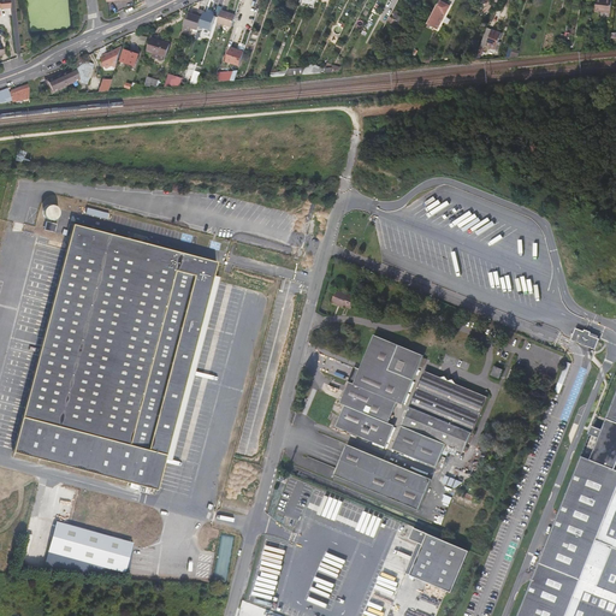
[(612,1),(606,1),(603,0),(597,0),(596,12),(611,15),(612,1)]
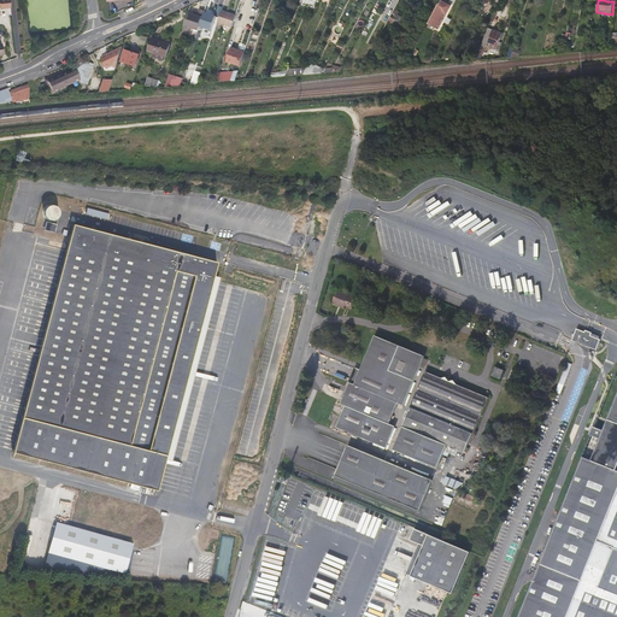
[(451,6),(441,1),(429,24),(434,27),(441,13),(446,16),(451,6)]
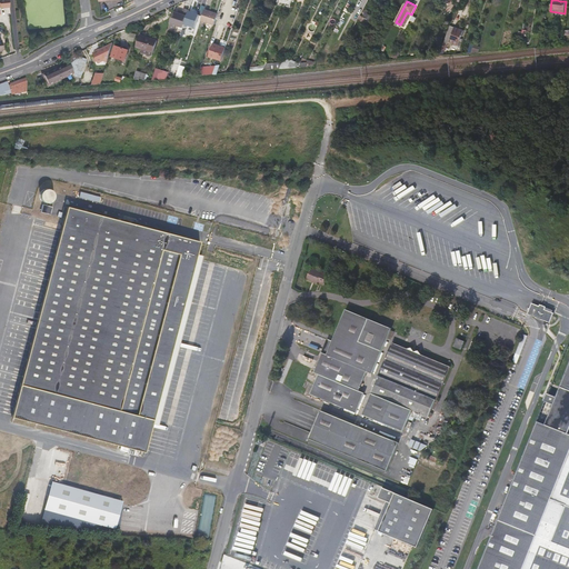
[(292,7),(285,25),(289,27),(297,8),(292,7)]
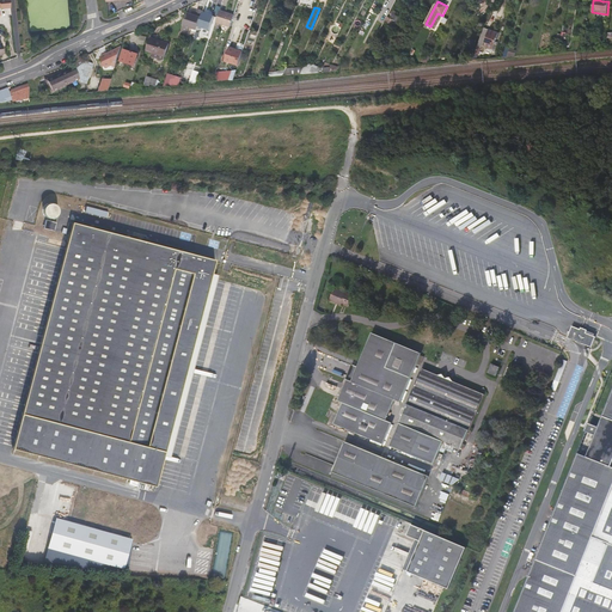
[(215,24),(230,29),(234,14),(220,11),(215,24)]
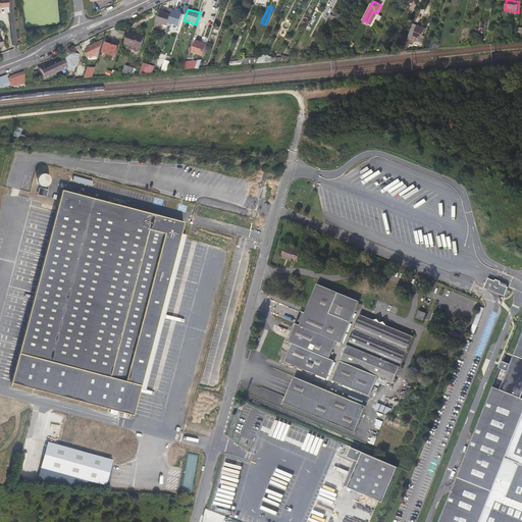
[(332,10),(328,18),(336,22),(341,15),(336,13),(332,10)]
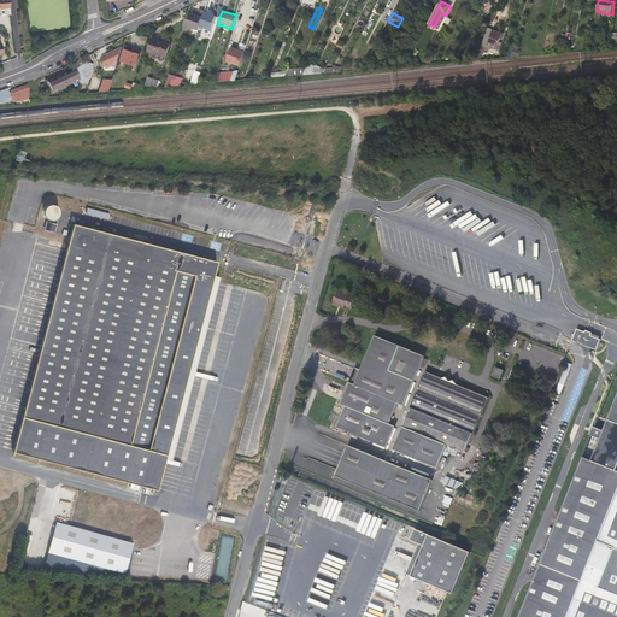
[(199,30),(203,18),(188,13),(182,31),(188,33),(191,27),(192,28),(199,30)]
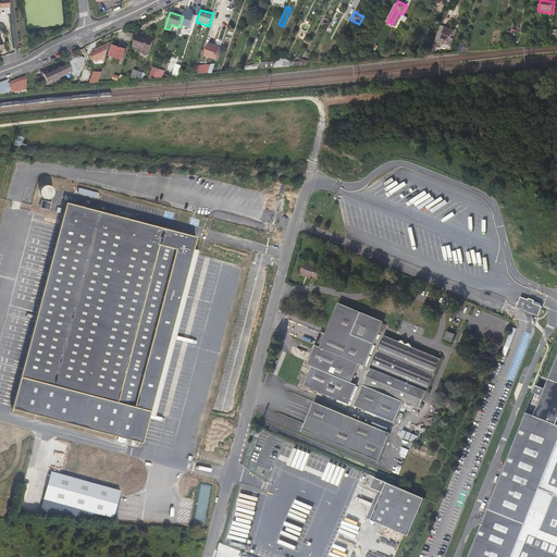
[(180,29),(183,31),(185,26),(190,27),(195,15),(185,12),(180,29)]
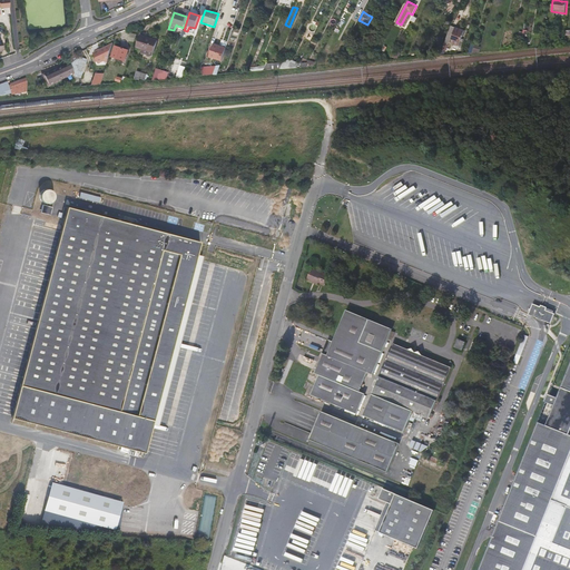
[(464,31),(455,28),(451,42),(460,46),(464,31)]
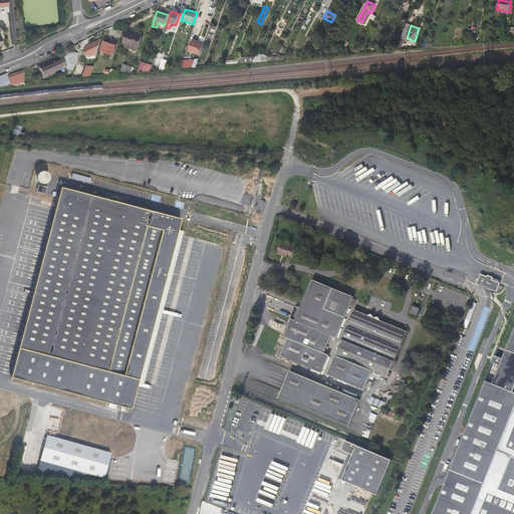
[(143,34),(127,30),(126,31),(123,43),(129,45),(127,48),(138,51),(143,34)]
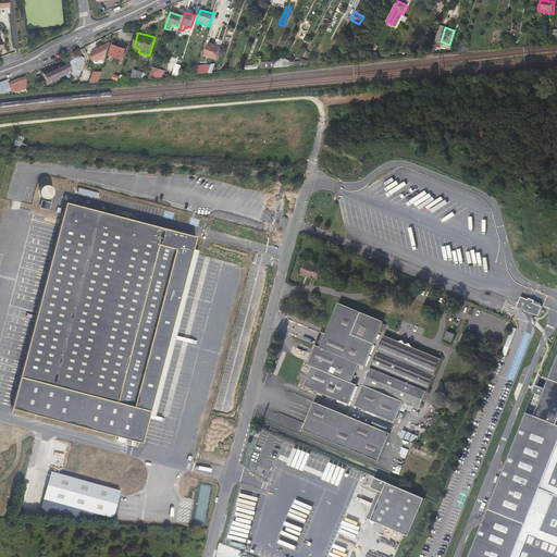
[(183,46),(188,48),(193,34),(188,33),(183,46)]
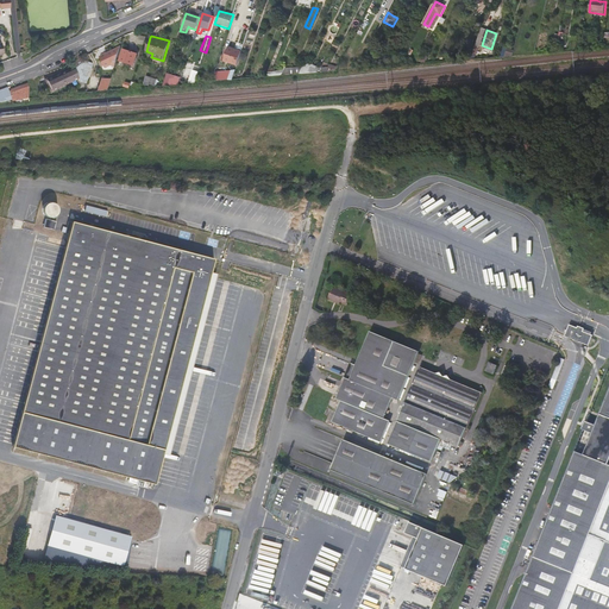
[(110,64),(114,66),(120,46),(98,57),(104,68),(110,64)]
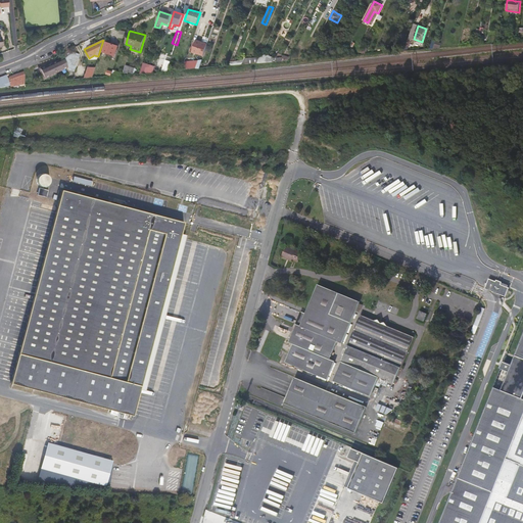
[(192,52),(203,56),(207,45),(196,41),(192,52)]
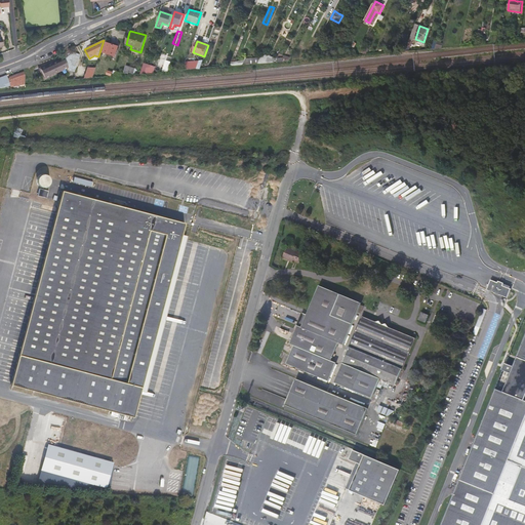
[(104,52),(115,56),(118,47),(107,43),(104,52)]
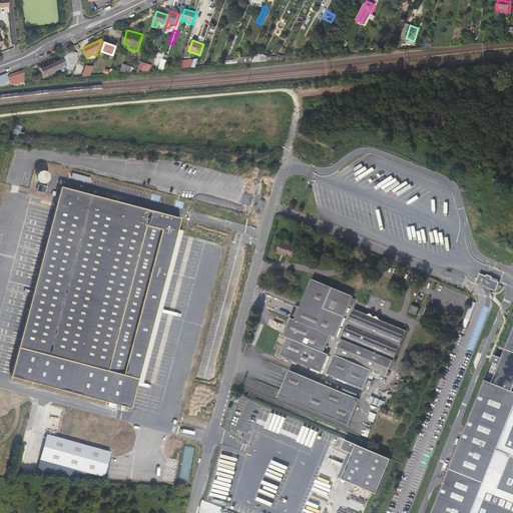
[(352,51),(358,53),(361,48),(355,45),(352,51)]
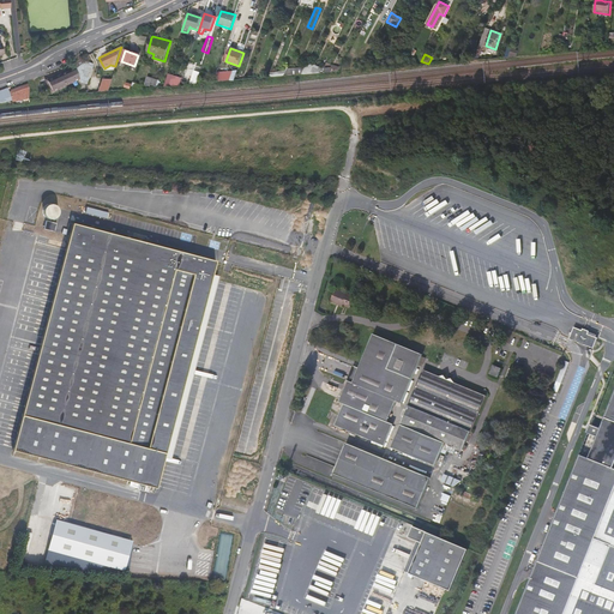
[(308,62),(302,74),(320,73),(323,68),(308,62)]
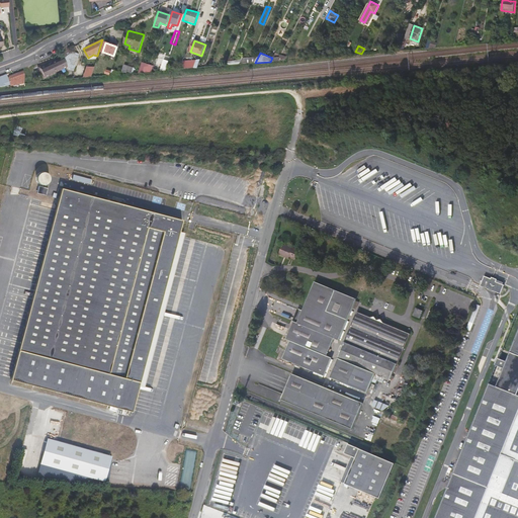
[(67,67),(63,58),(39,68),(45,78),(65,68),(67,67)]
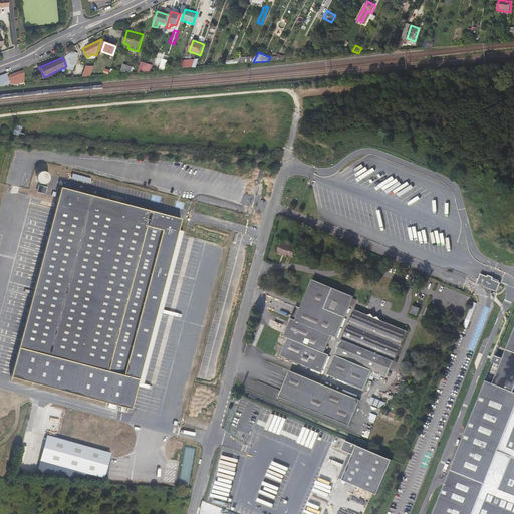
[(198,66),(197,59),(181,59),(181,67),(198,66)]
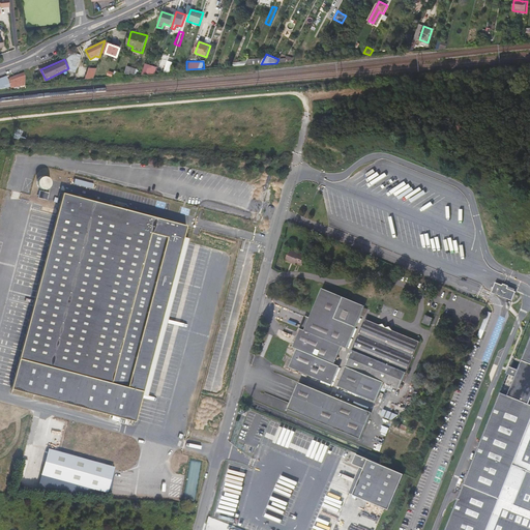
[(144,64),(144,74),(155,74),(155,65),(144,64)]
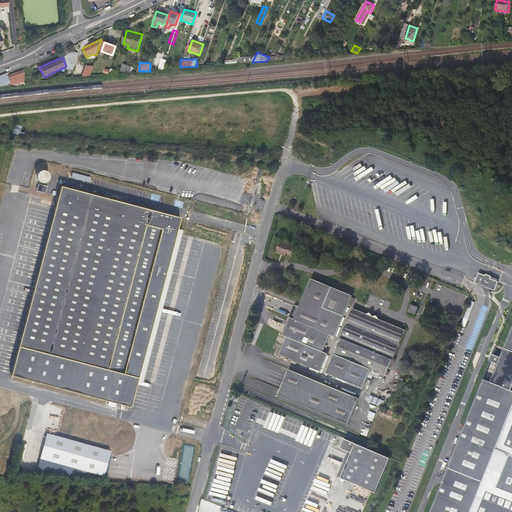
[(130,72),(132,67),(123,64),(120,71),(125,73),(126,71),(130,72)]
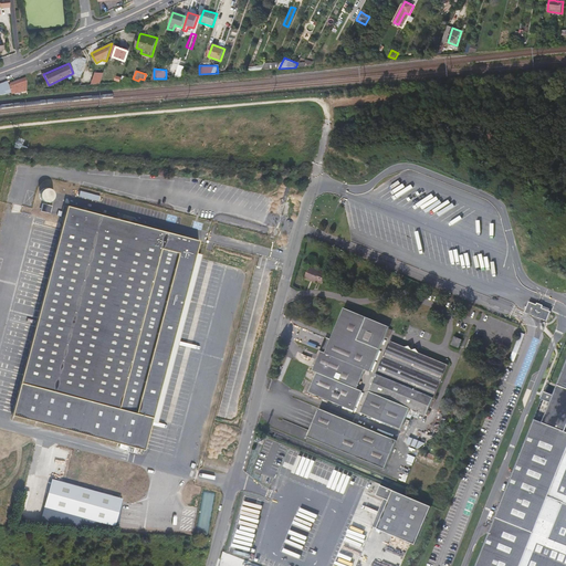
[(0,83),(0,94),(27,91),(27,82),(25,77),(10,83),(8,81),(0,83)]
